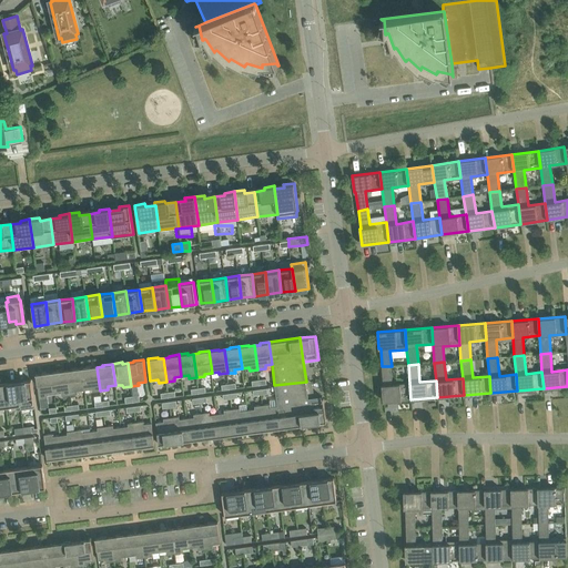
[(100,391),(97,367),(91,367),(91,366),(82,367),(84,389),(92,388),(92,392),(100,391)]
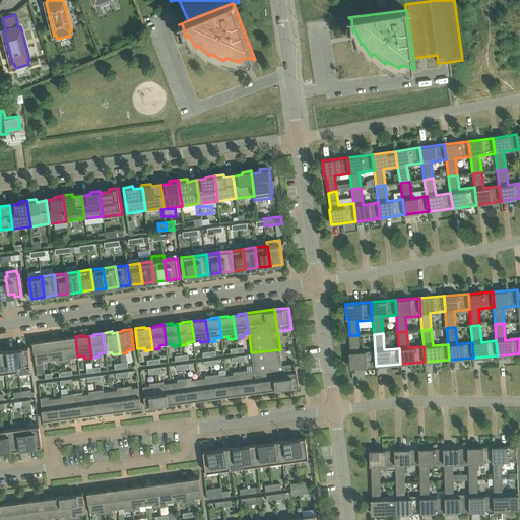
[(376,366),(375,350),(360,351),(359,335),(349,335),(350,352),(349,352),(350,368),(376,366)]
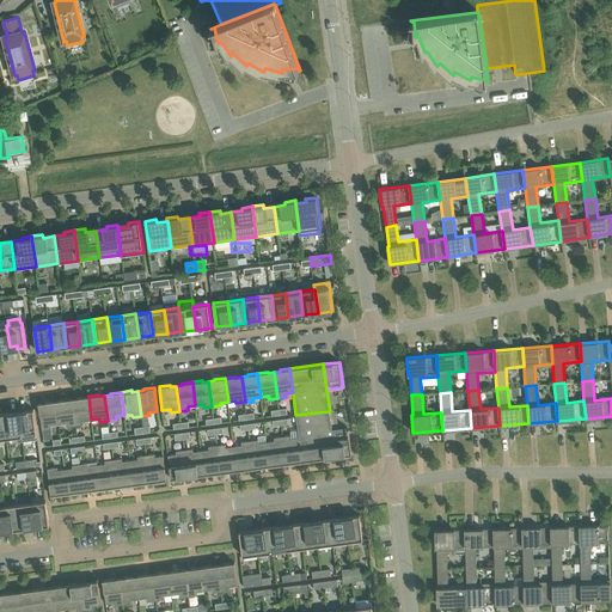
[(91,420),(89,396),(78,397),(78,399),(72,399),(75,426),(84,424),(84,421),(91,420)]
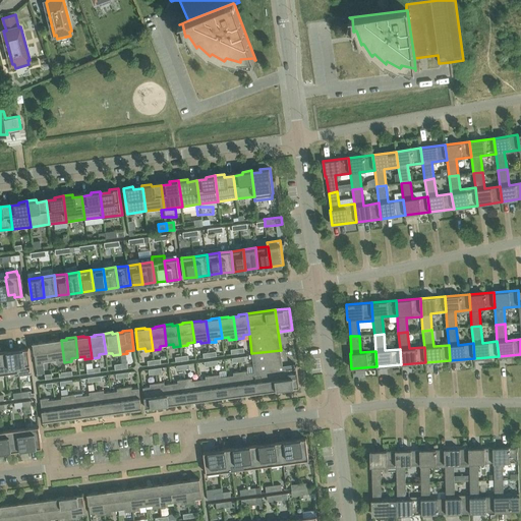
[(64,362),(61,340),(56,341),(56,340),(47,341),(50,361),(56,360),(57,363),(64,362)]
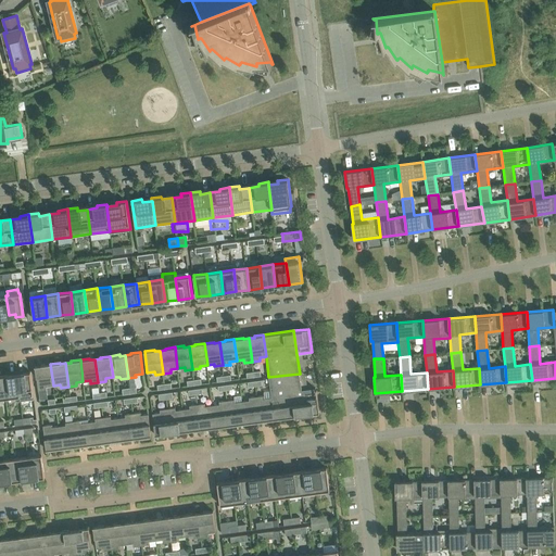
[(53,386),(50,364),(41,365),(41,366),(37,367),(36,366),(35,366),(38,391),(47,389),(46,387),(53,386)]
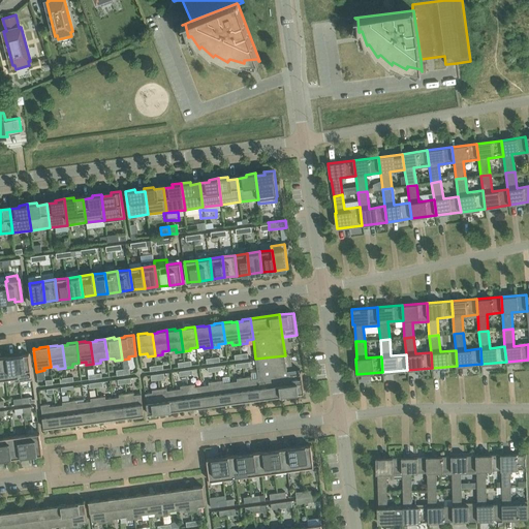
[(32,379),(29,353),(22,354),(22,355),(16,356),(19,377),(20,381),(32,379)]
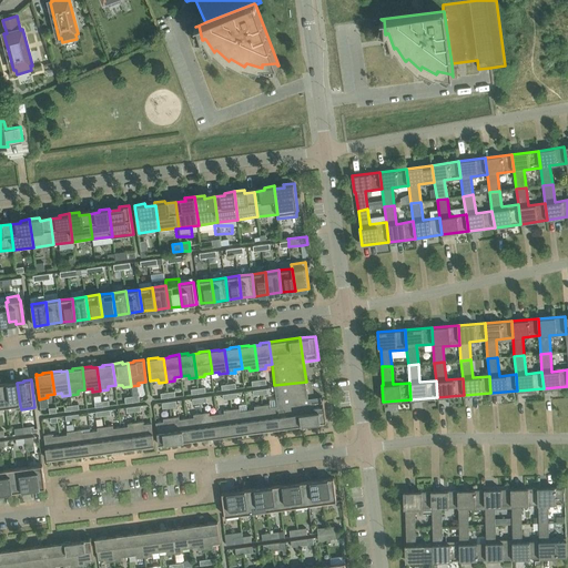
[(312,424),(308,401),(306,382),(274,385),(277,406),(281,428),(312,424)]
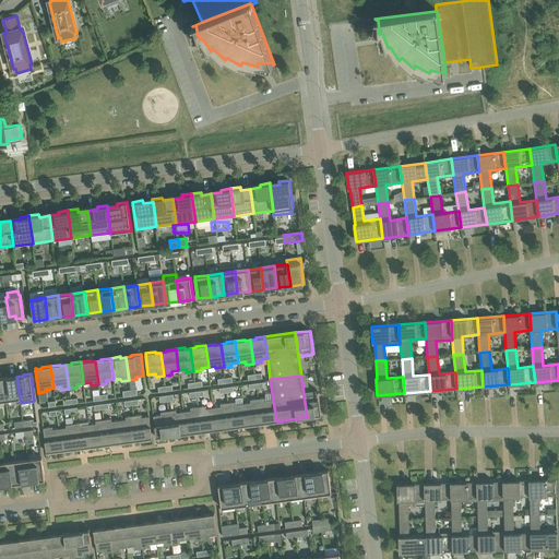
[(20,399),(16,377),(10,378),(10,377),(3,378),(6,401),(20,399)]
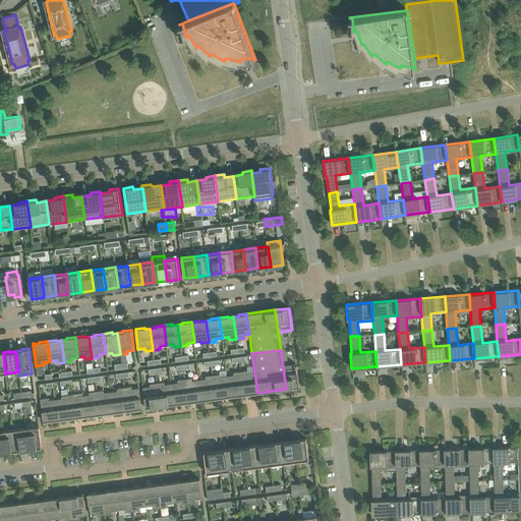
[(297,365),(283,367),(286,389),(300,387),(297,365)]
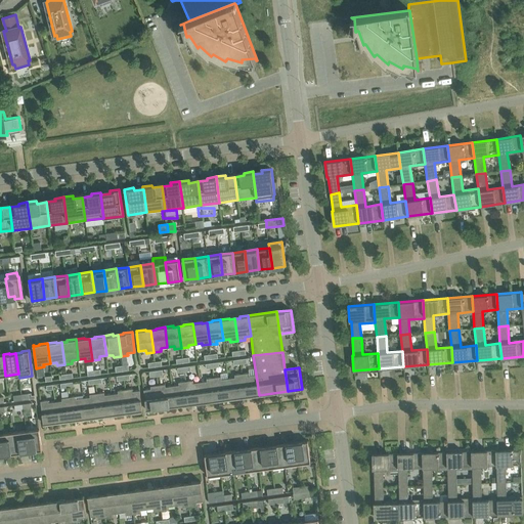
[(259,395),(256,375),(250,375),(249,373),(242,374),(245,395),(250,394),(250,396),(259,395)]
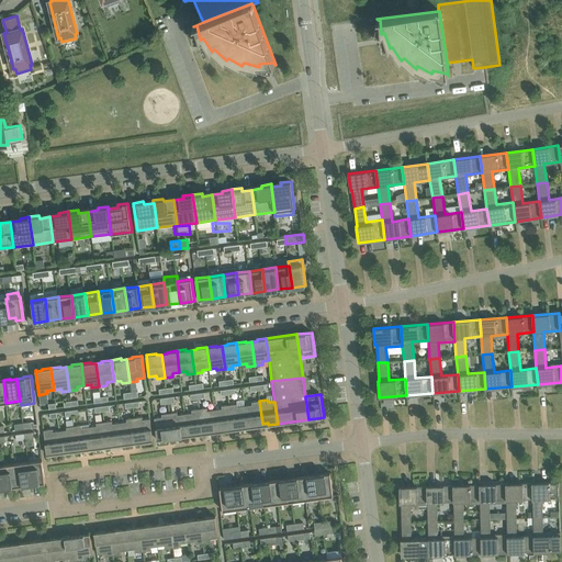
[(262,424),(259,401),(251,402),(253,404),(245,405),(248,427),(257,426),(257,425),(262,424)]
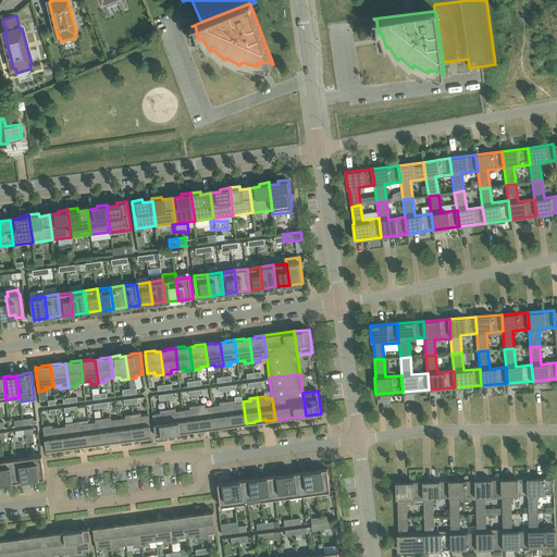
[(231,424),(227,400),(220,401),(220,405),(213,406),(215,428),(225,426),(225,425),(231,424)]
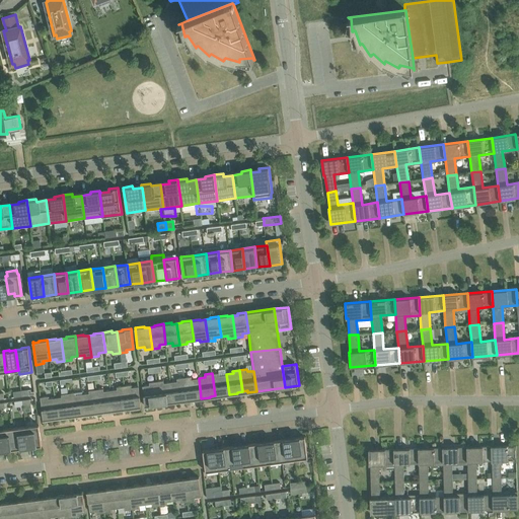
[(229,394),(226,374),(219,375),(219,373),(212,373),(215,395),(220,394),(220,395),(229,394)]
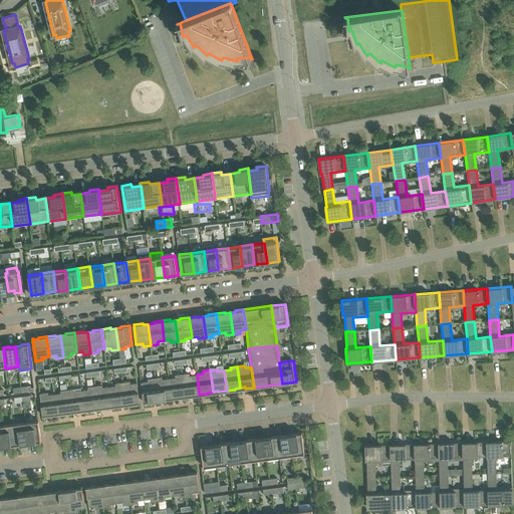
[(199,395),(197,374),(190,375),(190,372),(183,373),(186,396),(191,395),(191,396),(199,395)]
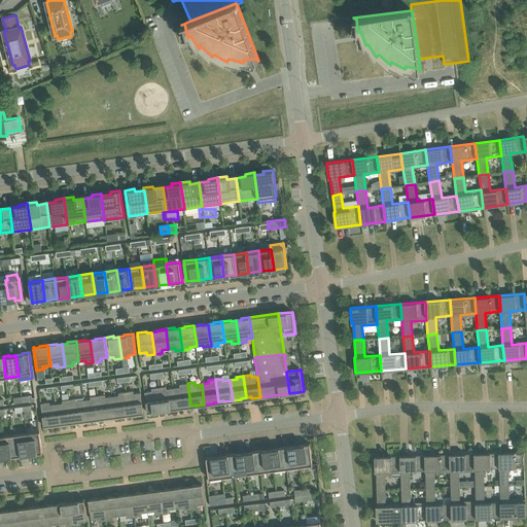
[(190,406),(187,383),(179,384),(180,387),(173,388),(176,409),(185,408),(184,406),(190,406)]
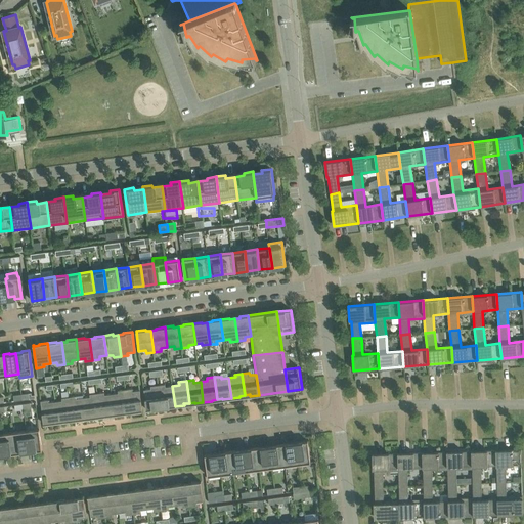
[(175,406),(172,386),(166,387),(165,384),(158,385),(161,406),(166,406),(166,407),(175,406)]
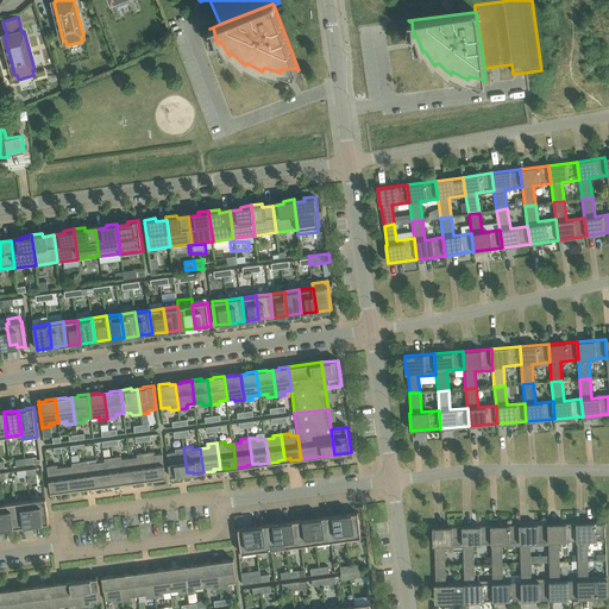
[(187,472),(183,447),(175,449),(176,452),(168,453),(170,477),(181,475),(181,473),(187,472)]
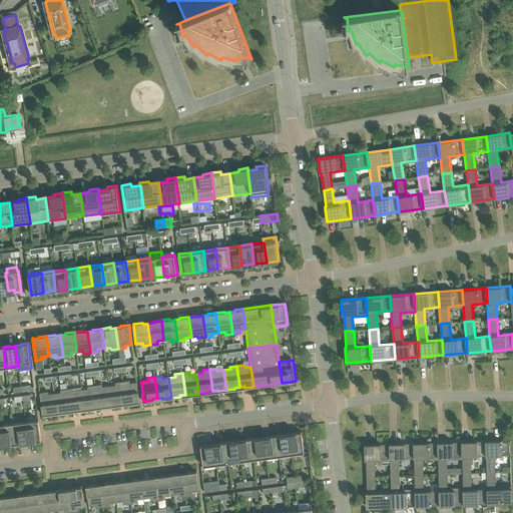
[(139,402),(137,382),(130,383),(129,380),(122,381),(125,403),(130,402),(130,403),(139,402)]
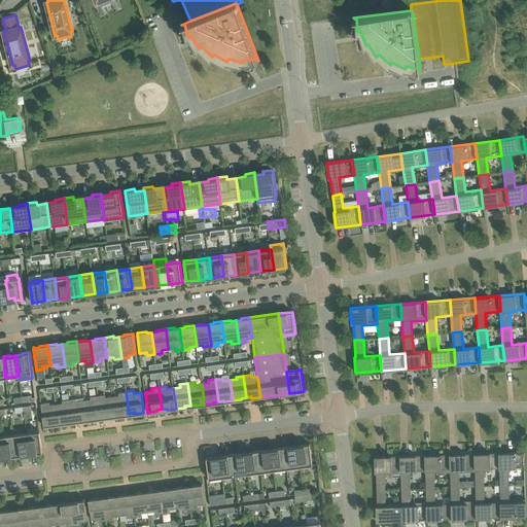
[(129,414),(126,391),(118,392),(118,395),(112,396),(114,417),(124,416),(124,414),(129,414)]
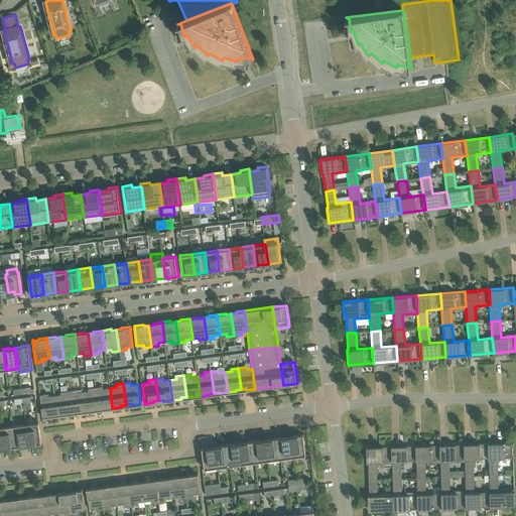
[(112,408),(110,388),(103,389),(103,386),(96,387),(99,408),(104,408),(104,409),(112,408)]
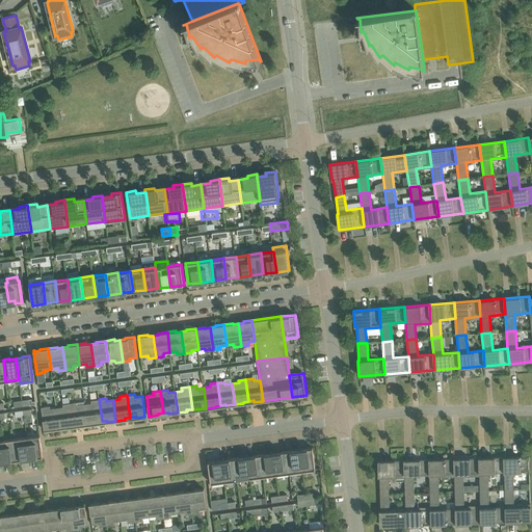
[(102,421),(99,399),(91,400),(91,403),(84,404),(87,425),(97,423),(97,422),(102,421)]
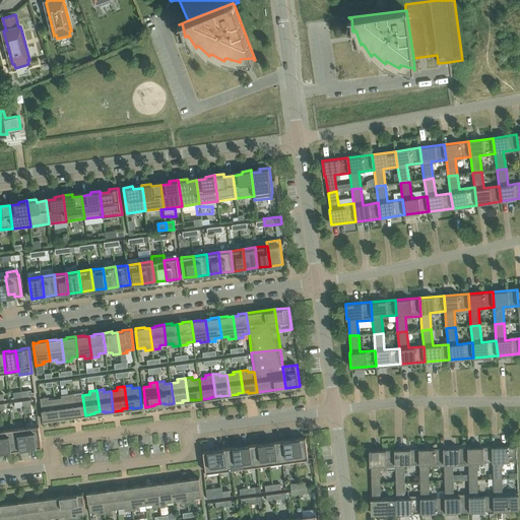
[(85,415),(82,395),(76,395),(75,393),(68,394),(71,415),(76,414),(77,416),(85,415)]
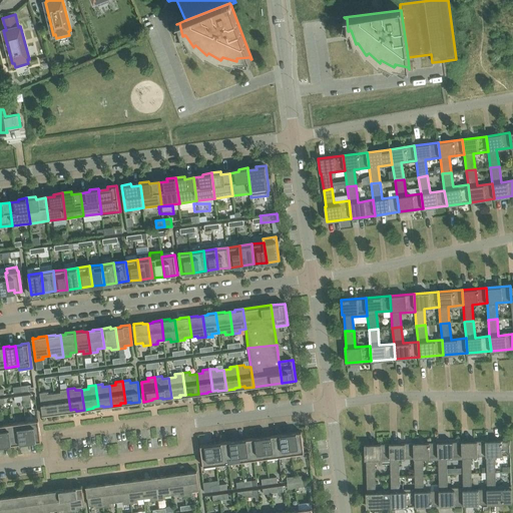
[(70,410),(67,389),(60,390),(61,392),(54,393),(57,413),(65,412),(65,411),(70,410)]
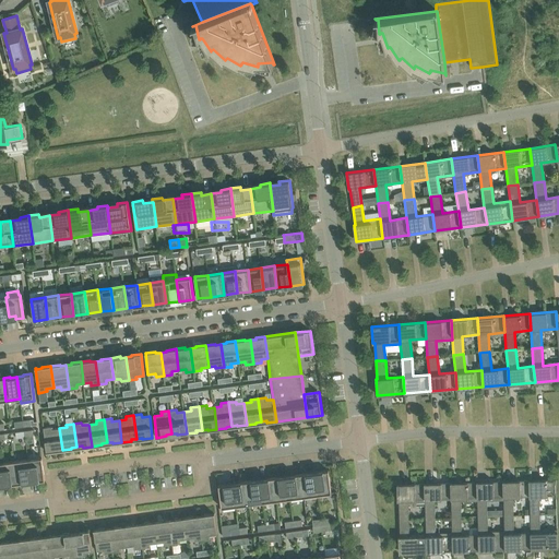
[(62,450),(59,428),(52,429),(51,426),(44,428),(47,452),(48,452),(48,451),(52,450),(52,451),(62,450)]
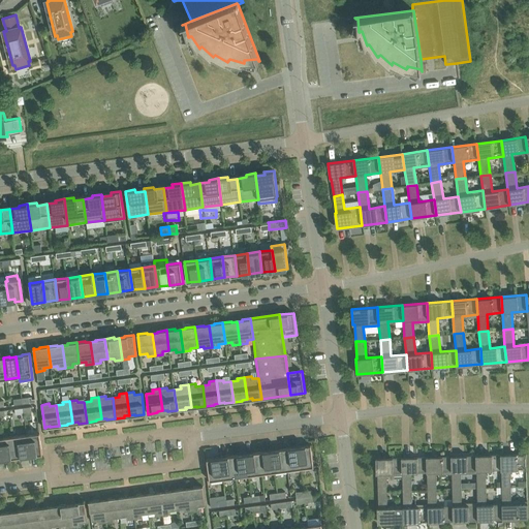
[(42,455),(40,435),(39,433),(26,435),(29,456),(35,455),(36,455),(42,455)]
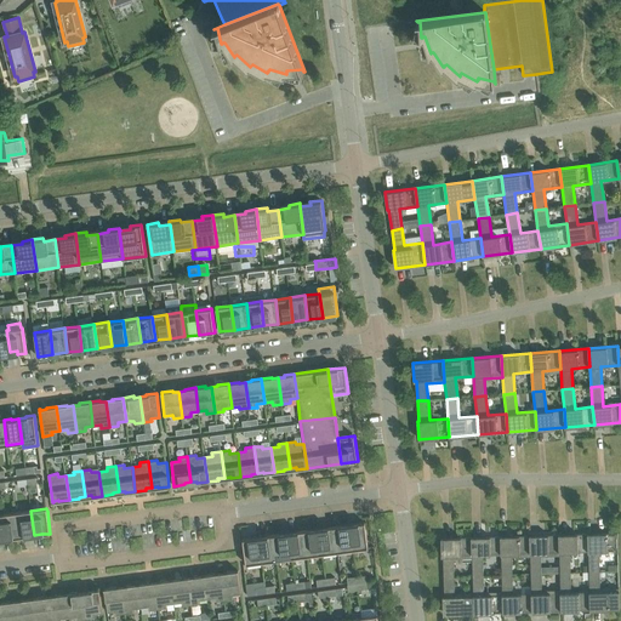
[(34,535),(30,511),(16,512),(20,537),(27,536),(34,535)]
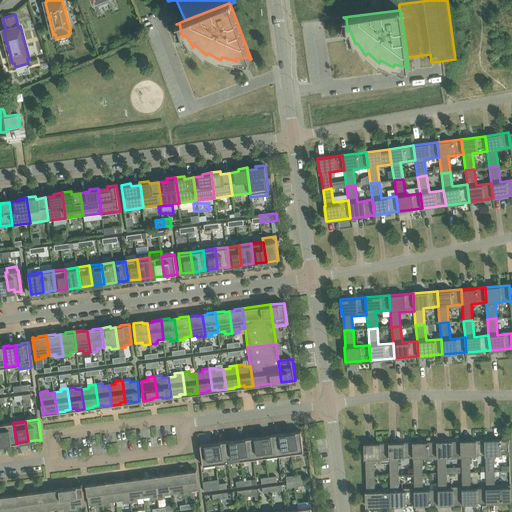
[(16,443),(13,422),(0,424),(3,444),(10,443),(10,444),(16,443)]
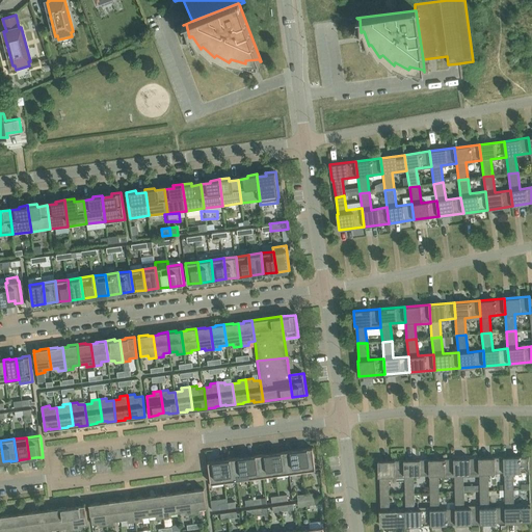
[(313,447),(306,448),(306,449),(299,450),(302,471),(316,469),(313,447)]
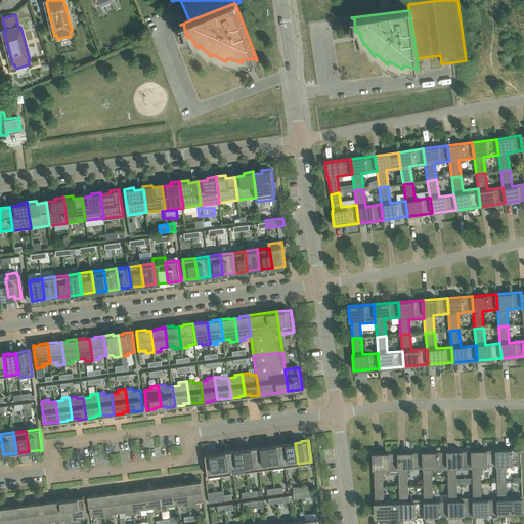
[(298,464),(295,443),(289,444),(289,443),(281,444),(285,466),(298,464)]
